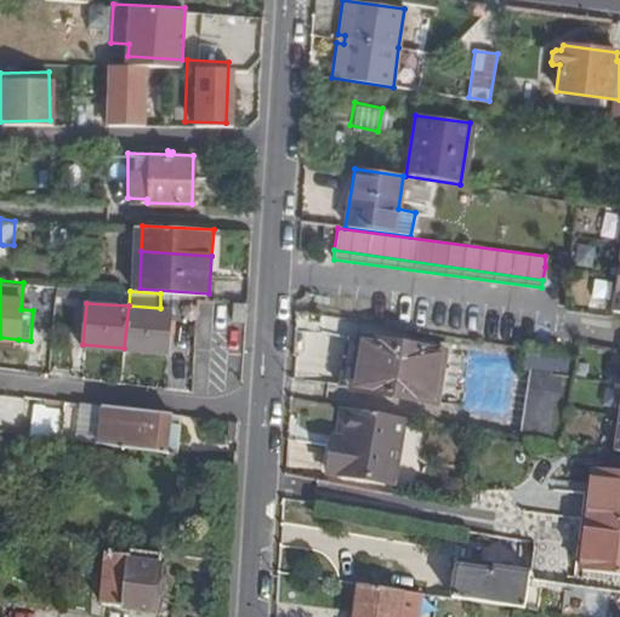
[(160,308),(129,306),(124,348),(165,352),(170,309),(160,308)]
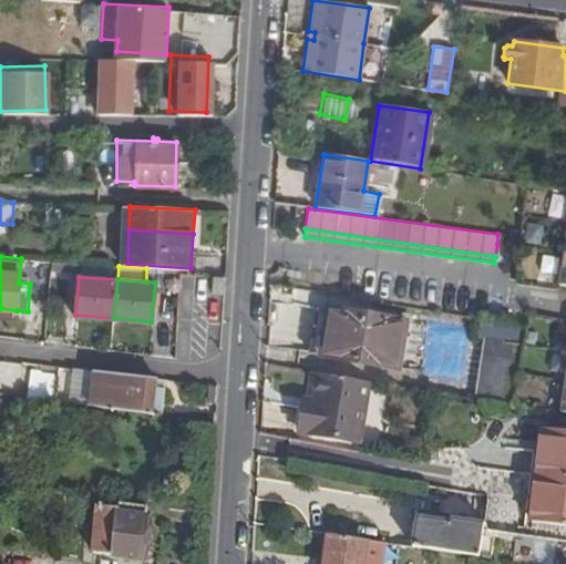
[(394,320),(308,305),(300,351),(388,363),(394,320)]
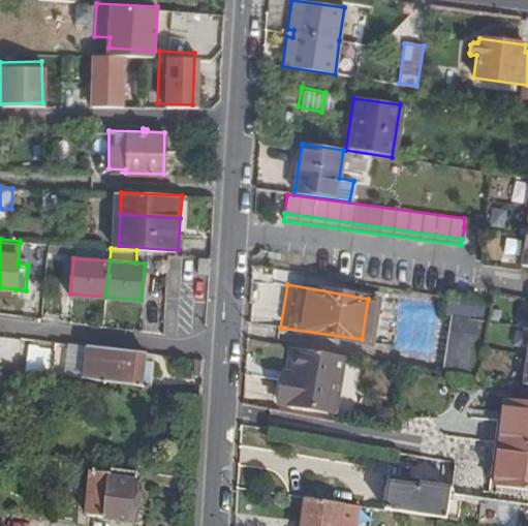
[(485,343),(488,320),(454,315),(444,372),(479,378),(485,343)]
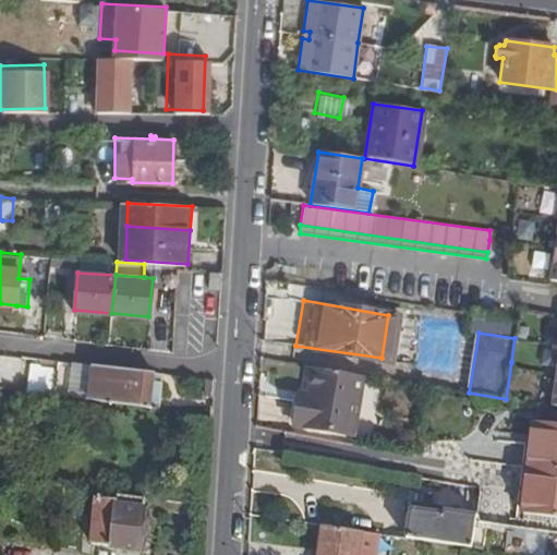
[(27,361),(25,385),(47,386),(49,363),(27,361)]
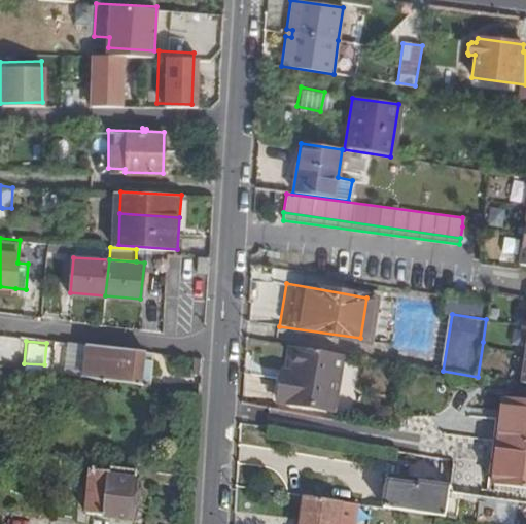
[(145,382),(145,381),(138,380),(142,349),(72,341),(69,374),(89,376),(145,382)]
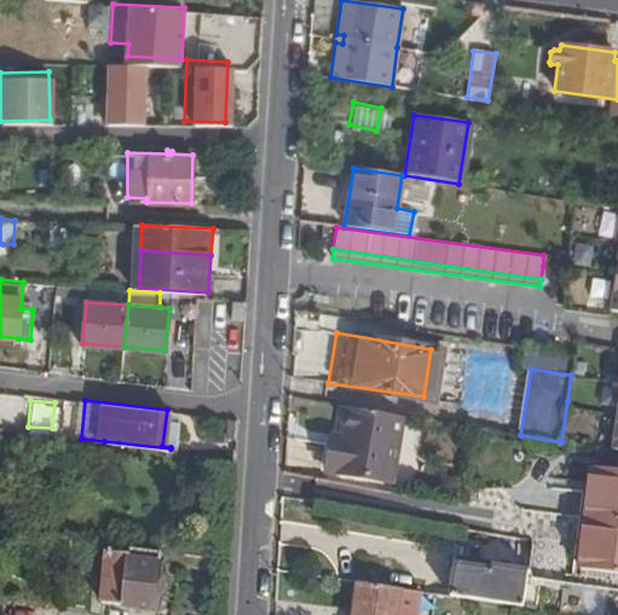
[(351,406),(340,404),(334,440),(345,442),(351,406)]
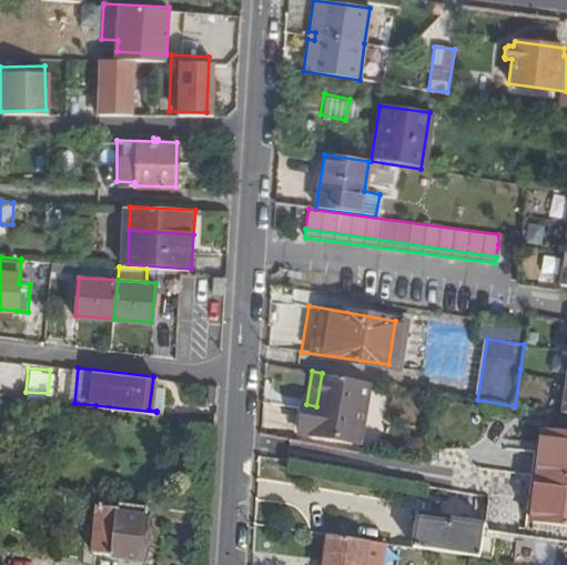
[(373,381),(322,373),(316,406),(366,414),(373,381)]
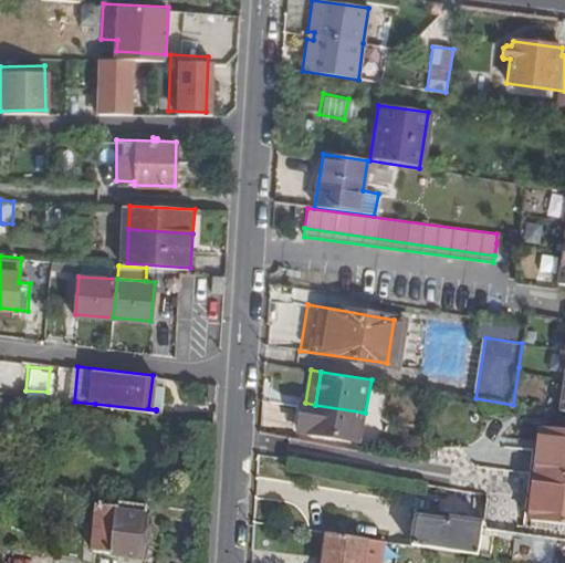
[(156,409),(160,376),(153,375),(148,408),(156,409)]
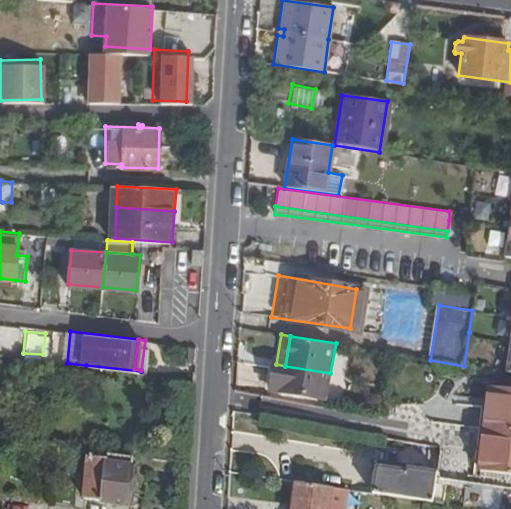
[(271,388),(276,366),(271,365),(267,388),(271,388)]
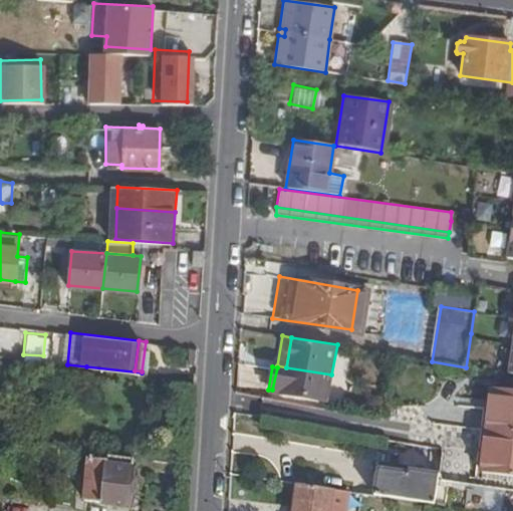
[(286,368),(277,367),(272,390),(327,399),(331,374),(286,367),(286,368)]
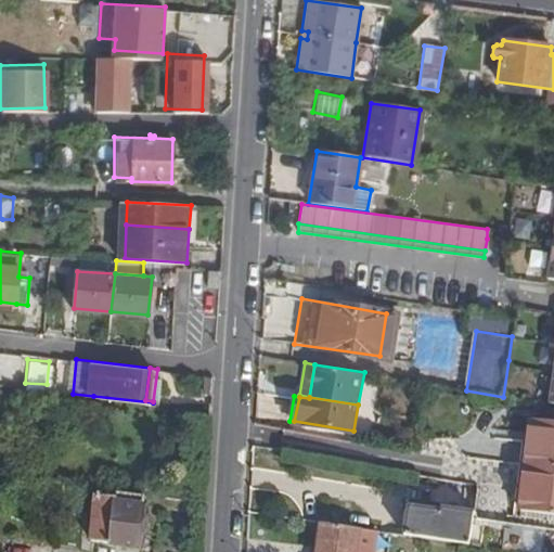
[(527,434),(553,437),(553,419),(529,416),(527,434)]
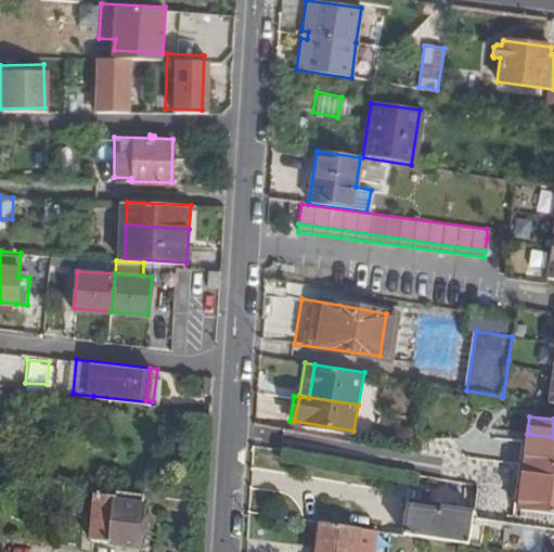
[(553,466),(553,437),(527,434),(524,462),(553,466)]
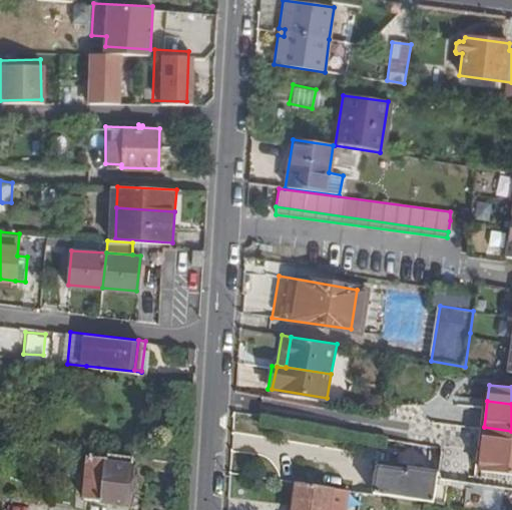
[(511,458),(511,435),(484,431),(481,453),(511,458)]
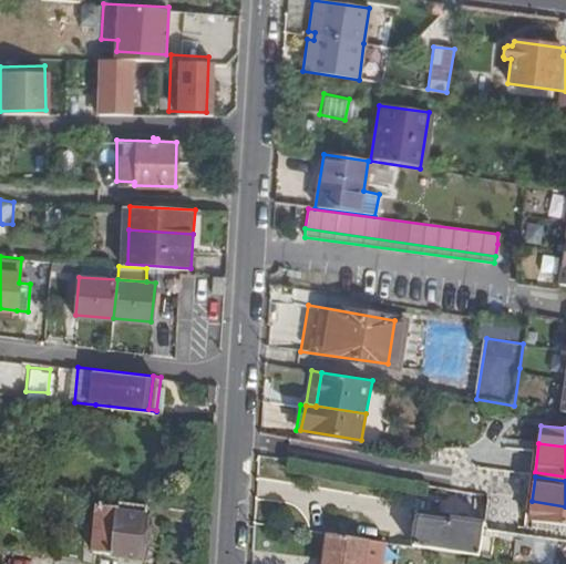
[(565,523),(565,506),(532,501),(530,520),(565,523)]
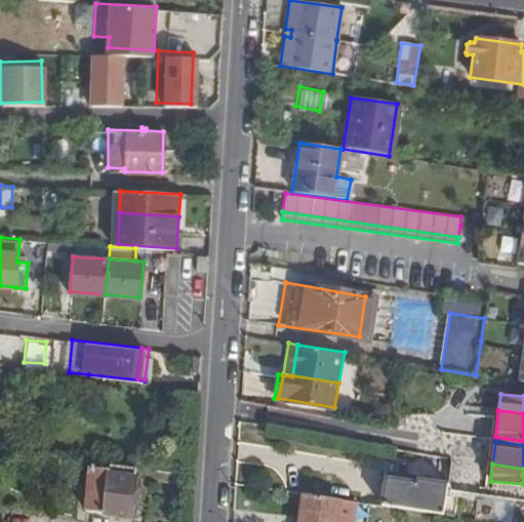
[(114,473),(114,468),(89,466),(85,509),(130,514),(134,475),(114,473)]
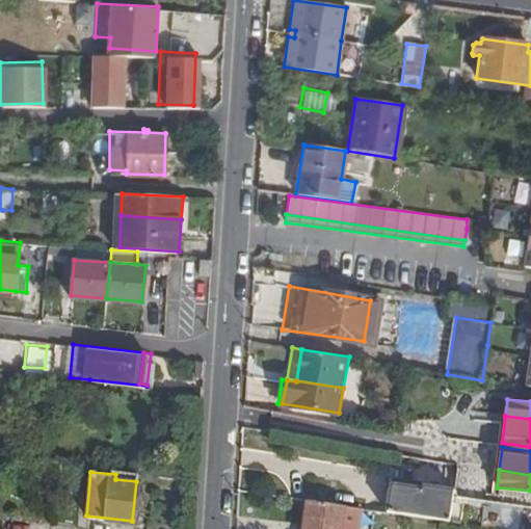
[(453,490),(424,484),(423,488),(392,483),(389,509),(449,519),(453,490)]
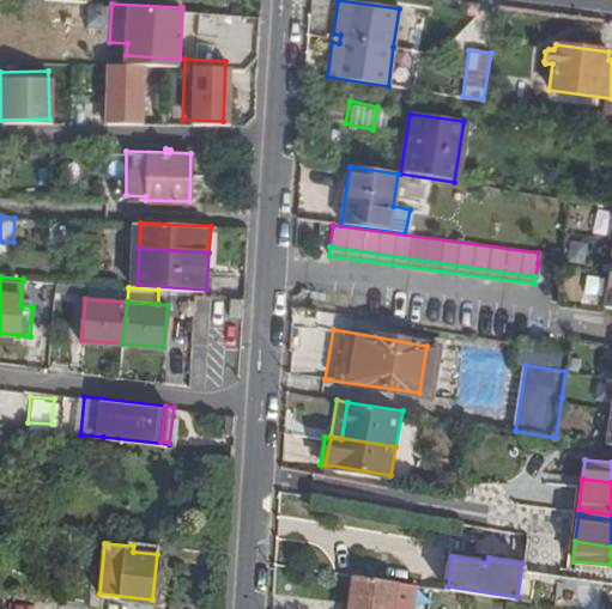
[(392,608),(395,580),(353,574),(349,607),(355,607),(353,608),(392,608)]
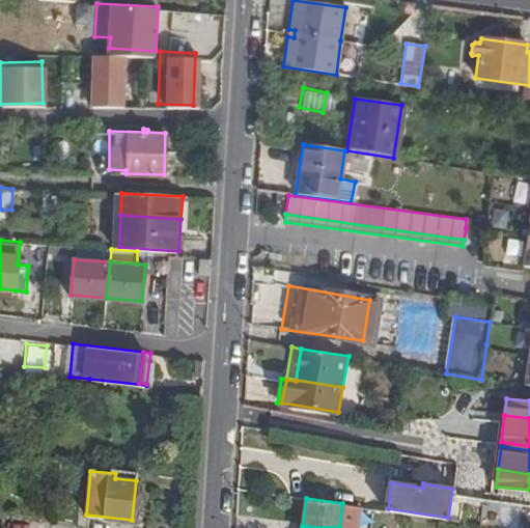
[(357,527),(360,506),(342,503),(339,527),(357,527)]
